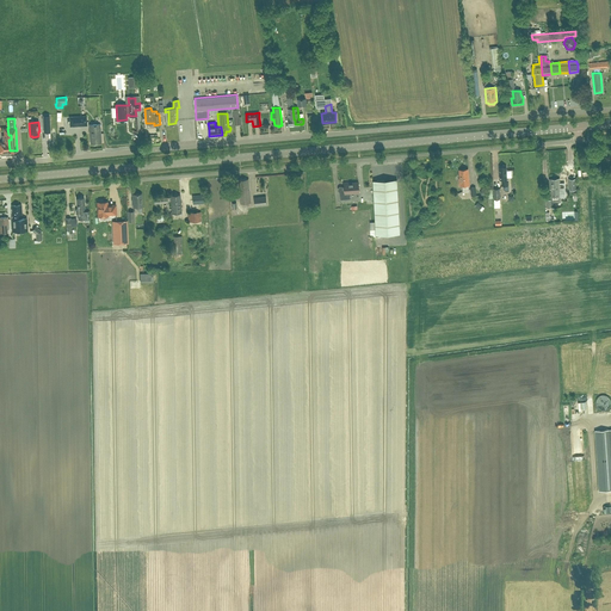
[(91,143),(102,142),(100,124),(90,124),(91,143)]
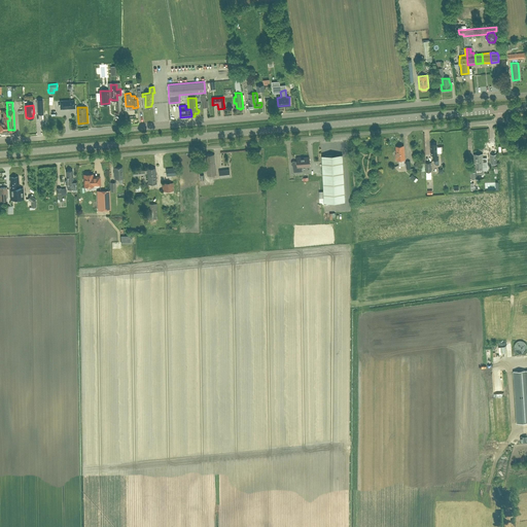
[(3,131),(8,130),(7,120),(9,120),(9,116),(7,116),(6,110),(3,110),(4,116),(2,116),(2,123),(0,121),(0,130),(1,131),(2,131),(3,131)]
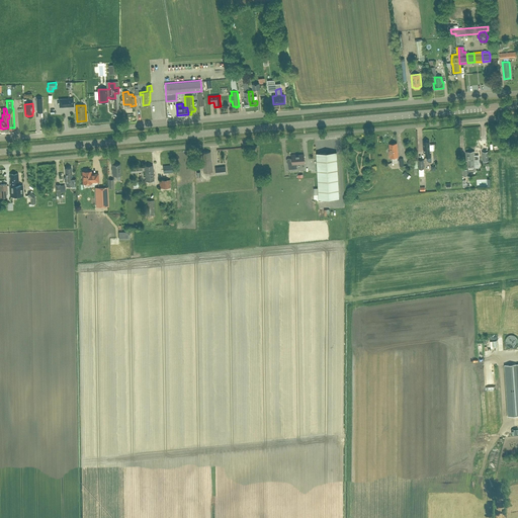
[(431,157),(431,152),(429,152),(429,141),(428,141),(428,140),(426,140),(425,141),(423,141),(423,152),(425,152),(425,157),(428,157),(428,158),(429,160),(431,160),(431,157)]
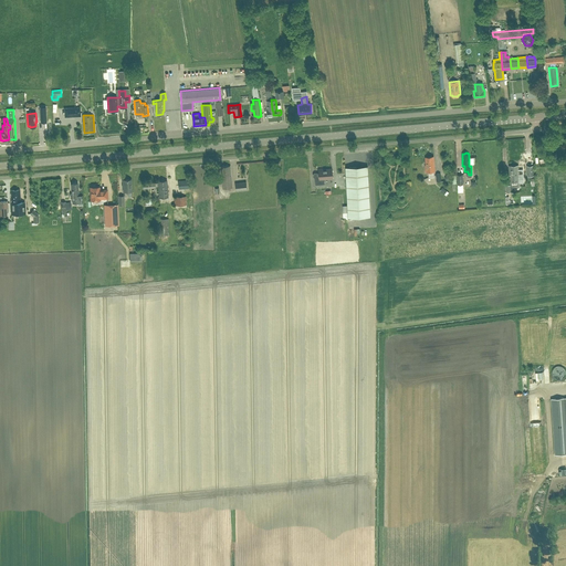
[(428,177),(435,176),(435,171),(433,156),(425,157),(426,165),(425,165),(426,171),(428,171),(428,177)]
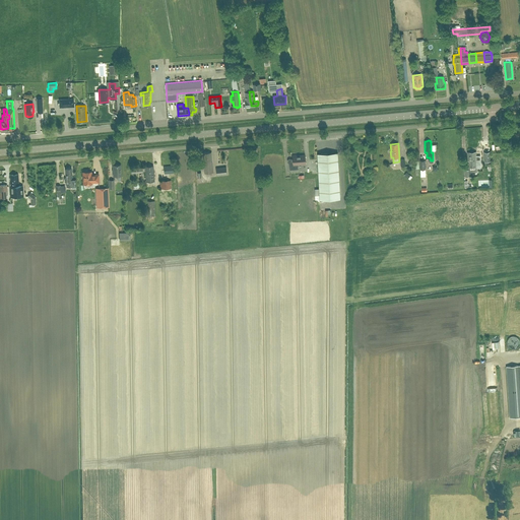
[(472,176),(472,171),(476,170),(475,167),(477,167),(476,151),(467,152),(468,168),(468,170),(469,170),(469,176),(472,176)]
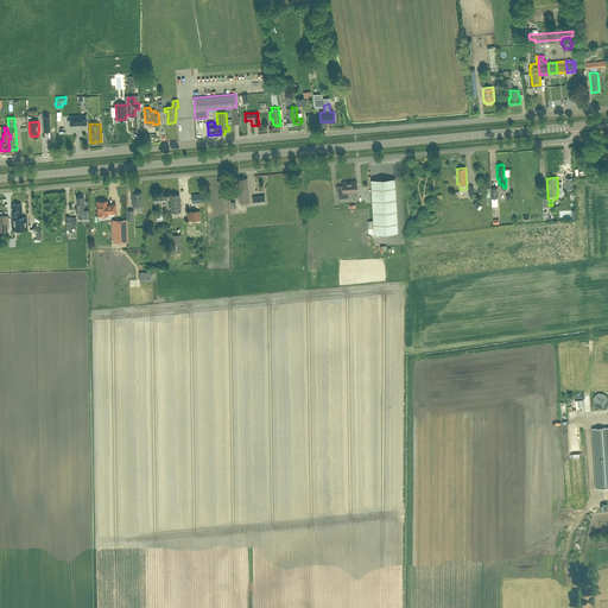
[(239,202),(249,201),(247,178),(236,179),(239,202)]
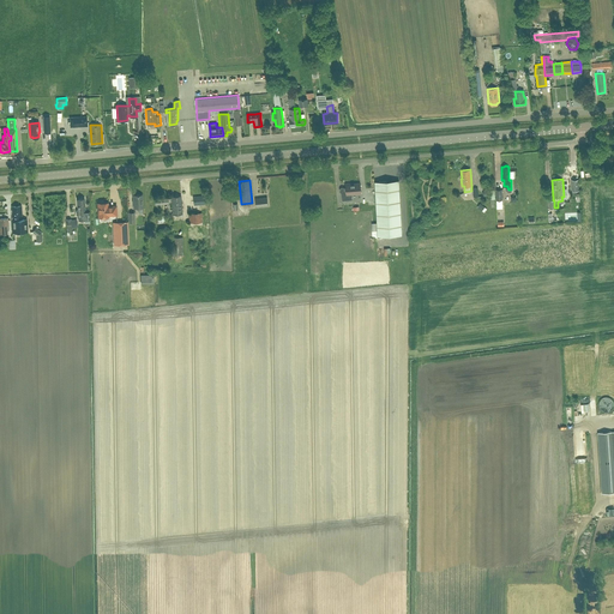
[(398,180),(374,181),(378,236),(402,234),(398,180)]
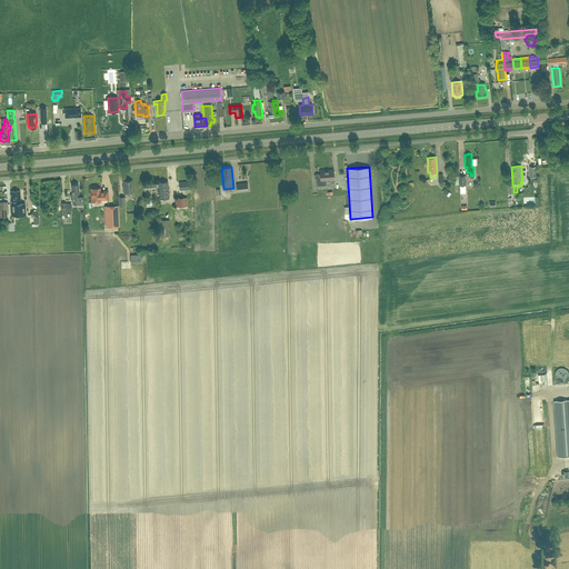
[(320,170),(320,175),(319,175),(318,173),(316,173),(315,176),(315,177),(317,178),(317,186),(326,185),(326,180),(335,179),(333,169),(320,170)]
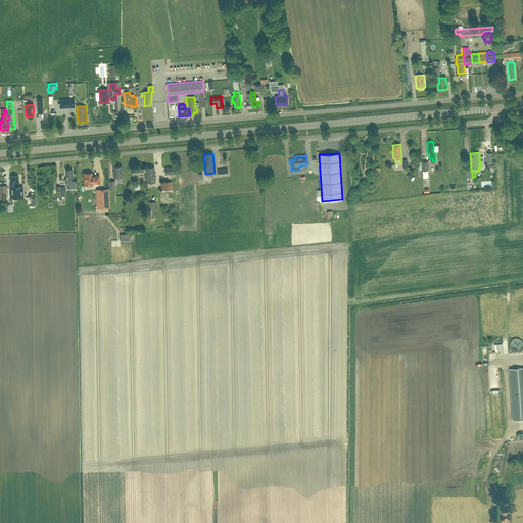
[(113,177),(122,177),(121,165),(113,165),(113,177)]
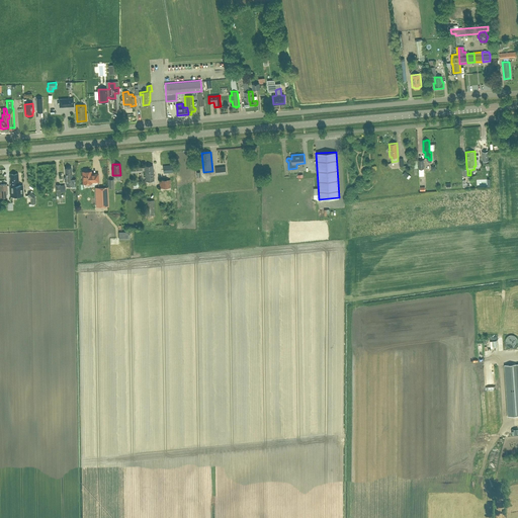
[(142,170),(145,170),(145,180),(154,180),(153,165),(144,166),(144,167),(142,167),(131,168),(131,172),(133,172),(134,174),(136,173),(136,172),(140,171),(141,172),(142,172),(142,170)]
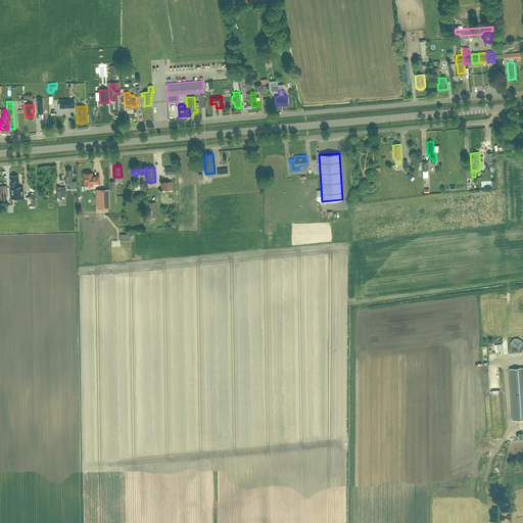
[(164,175),(175,174),(175,167),(164,167),(164,175)]
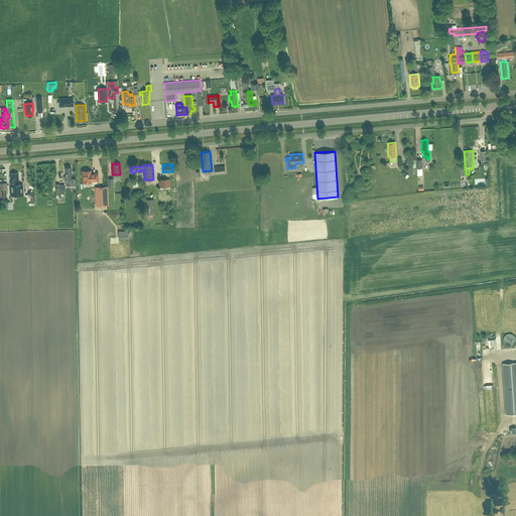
[(215,174),(226,173),(225,165),(215,166),(215,174)]
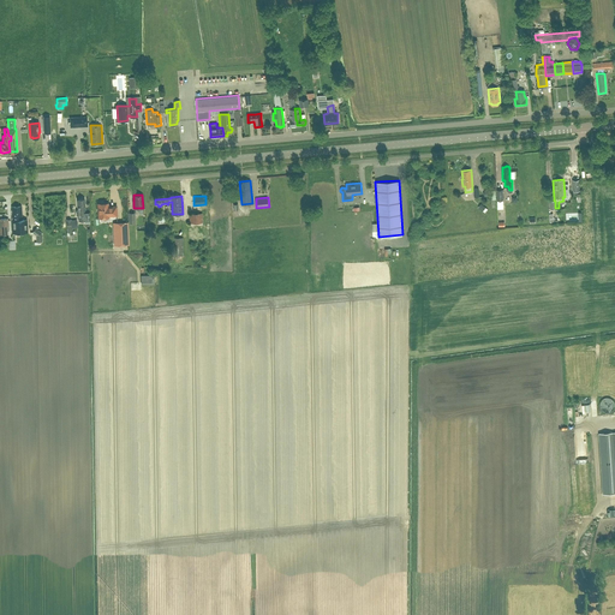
[(77,204),(78,210),(77,210),(76,210),(76,215),(77,215),(78,215),(78,220),(85,220),(85,222),(91,222),(90,214),(87,214),(87,212),(85,212),(84,203),(83,198),(78,198),(78,204),(77,204)]
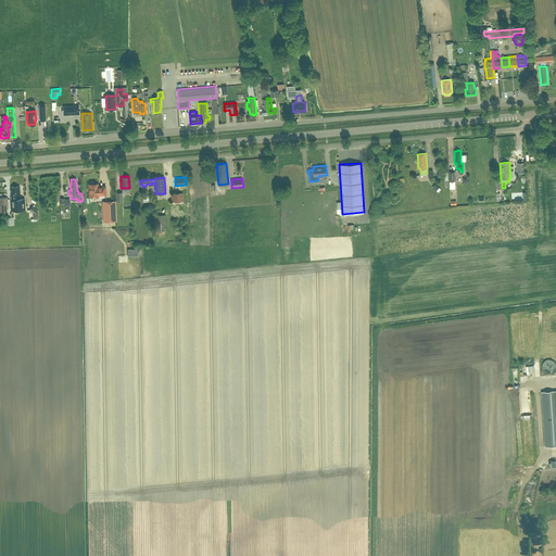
[(105,194),(105,186),(98,186),(98,184),(93,184),(92,182),(89,182),(88,184),(89,197),(93,197),(93,198),(98,197),(98,196),(105,194)]
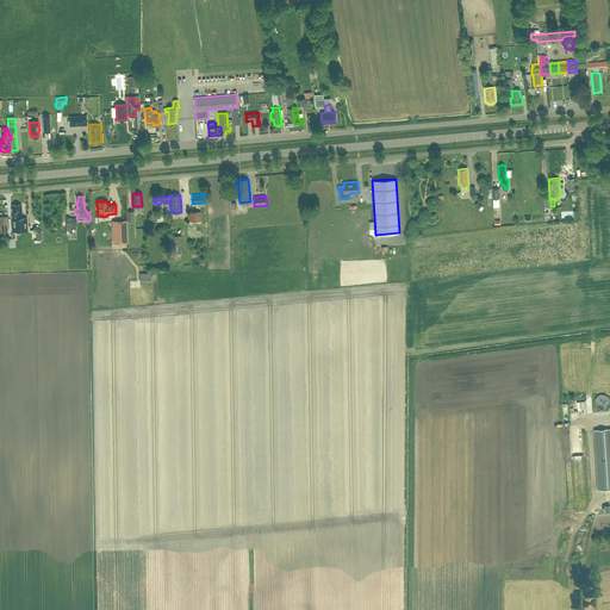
[(12,218),(22,217),(22,204),(12,204),(12,218)]
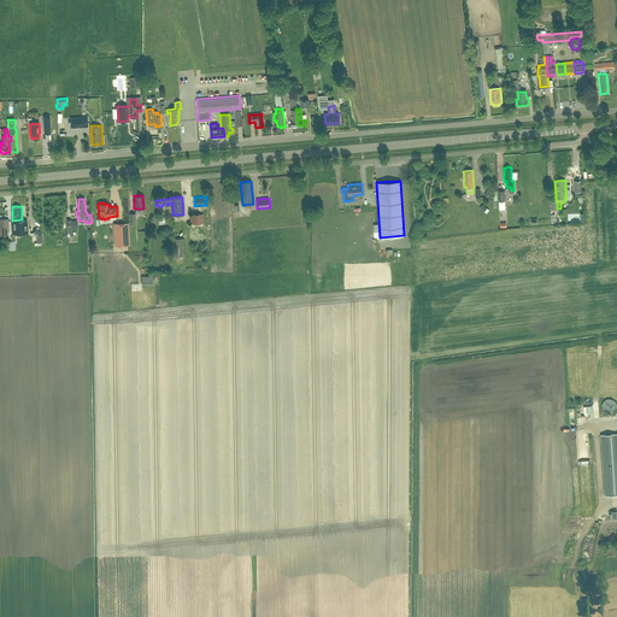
[(191,223),(203,223),(203,213),(189,215),(191,223)]
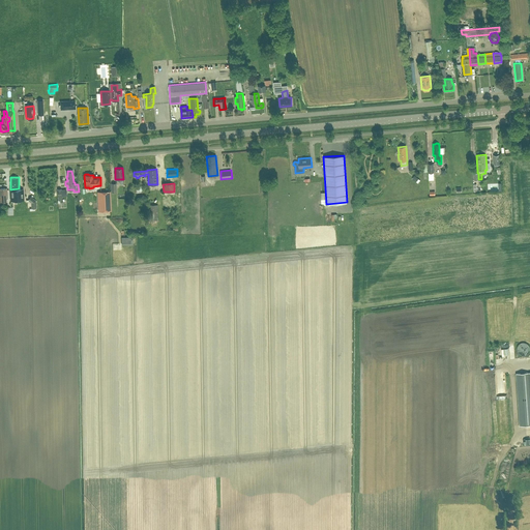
[(23,188),(19,188),(10,189),(9,189),(10,200),(24,200),(23,188)]
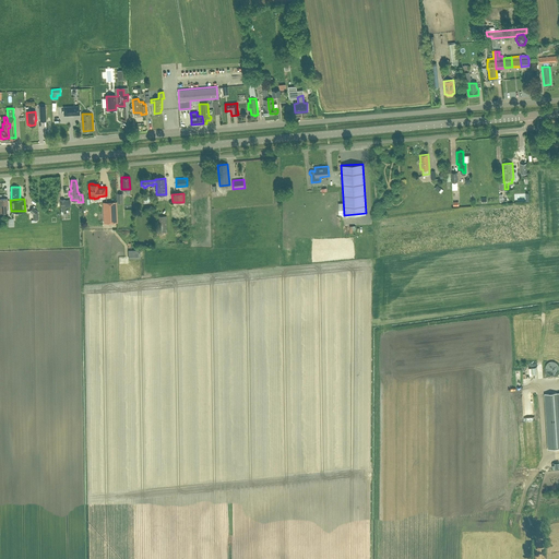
[(117,222),(116,202),(103,202),(104,223),(117,222)]
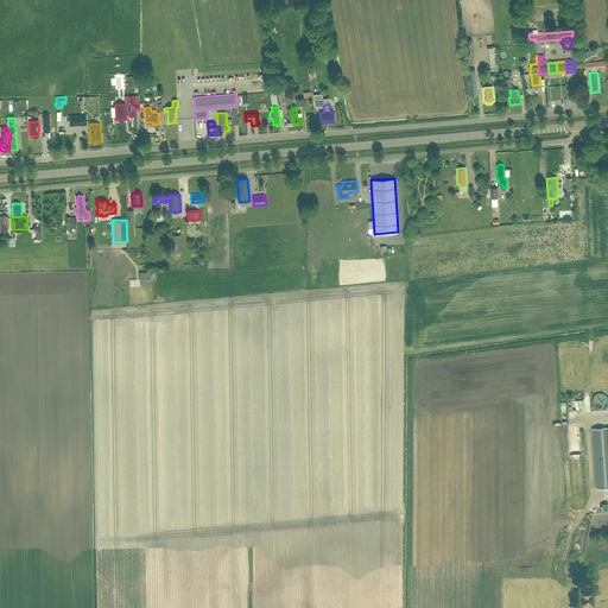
[(42,230),(36,225),(31,229),(36,233),(36,239),(40,239),(42,239),(42,230)]
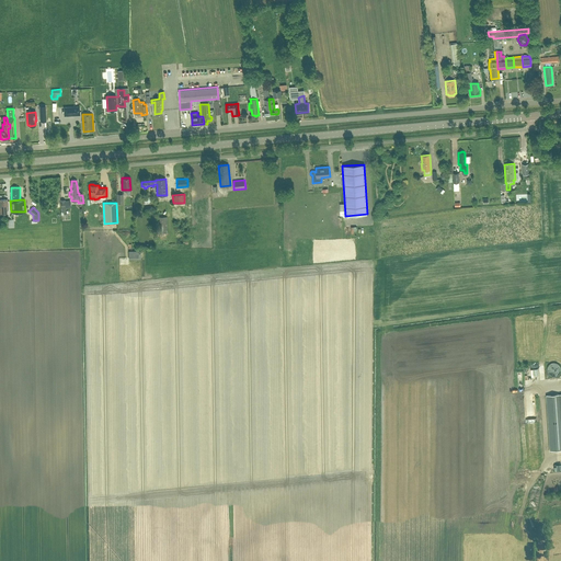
[(167,233),(167,217),(157,216),(156,232),(158,232),(158,236),(163,236),(163,232),(167,233)]
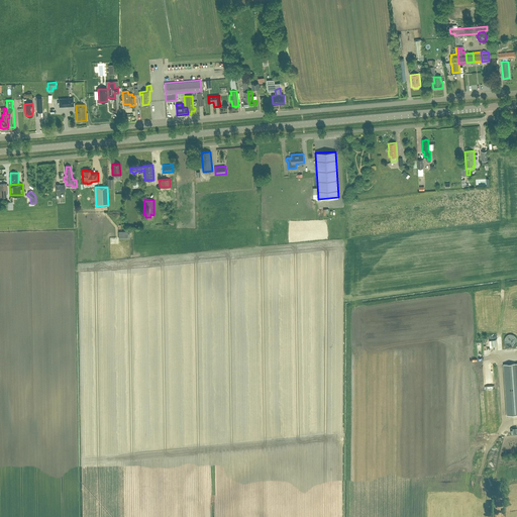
[(118,239),(129,238),(129,231),(118,231),(118,239)]
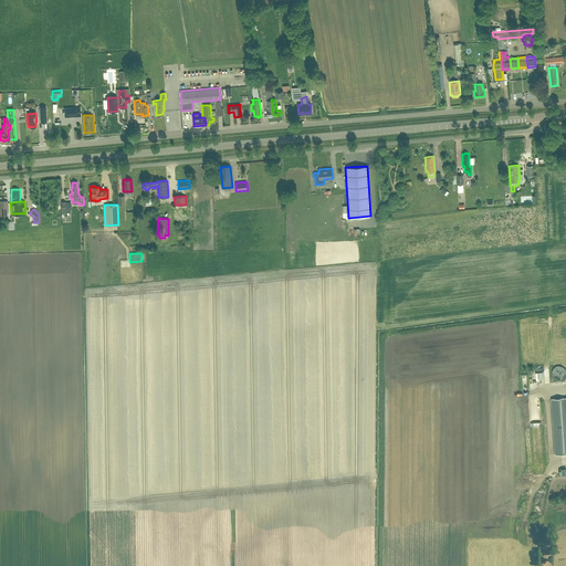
[(565,453),(565,397),(552,399),(555,454),(565,453)]
